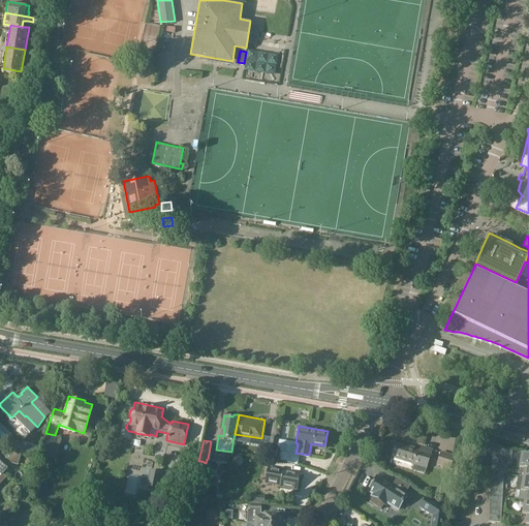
[(268,454),(268,457),(275,457),(275,455),(277,445),(276,445),(277,441),(270,440),(268,453),(268,454)]
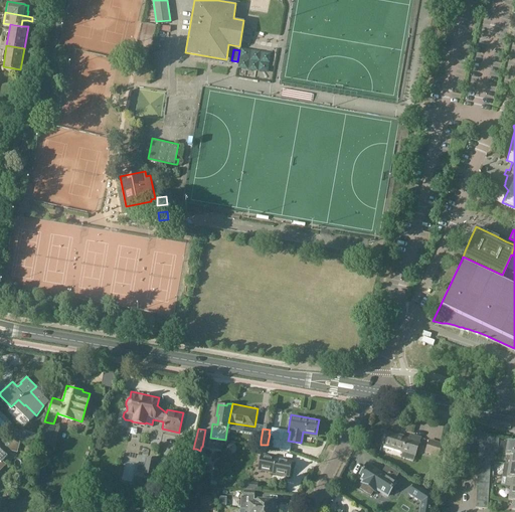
[(37,434),(23,430),(20,439),(35,443),(37,434)]
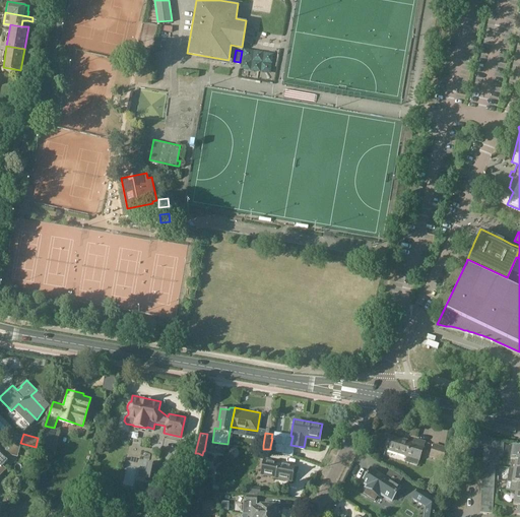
[(389,435),(385,447),(410,455),(408,461),(416,464),(418,458),(425,440),(414,437),(412,442),(389,435)]
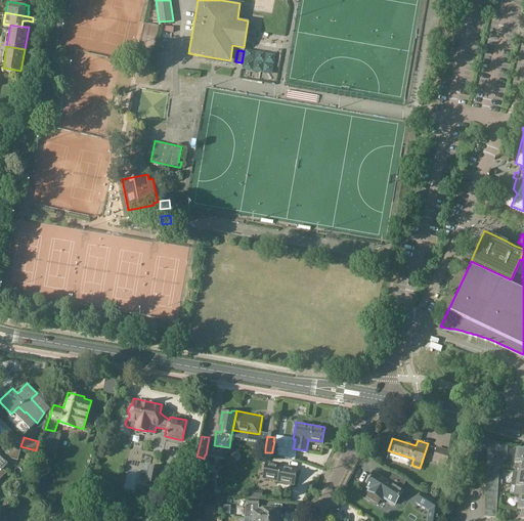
[(0,477),(6,471),(2,468),(7,463),(6,461),(10,457),(17,459),(20,447),(0,440),(0,477)]
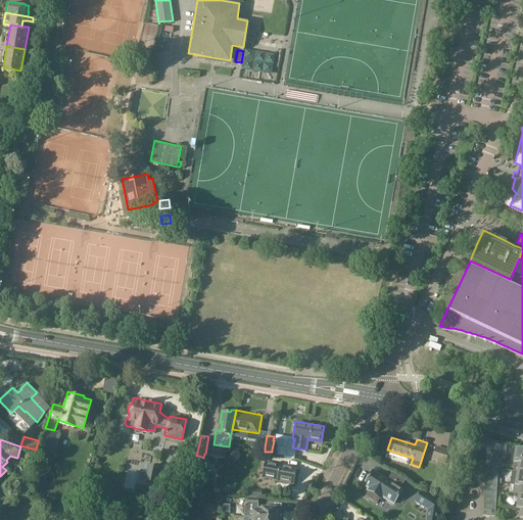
[(286,442),(274,440),(272,450),(273,450),(272,453),(284,455),(286,442)]
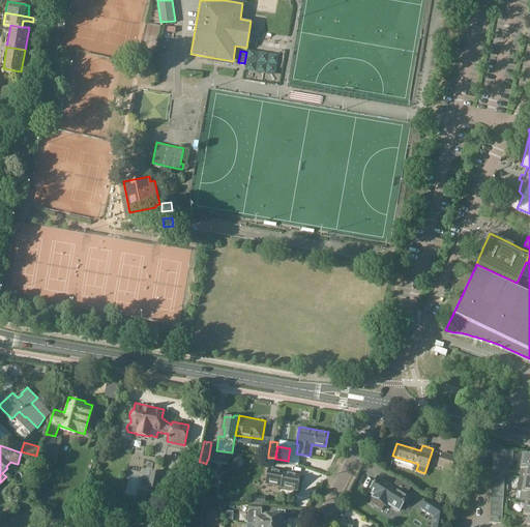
[(455,456),(441,450),(437,463),(451,468),(455,456)]
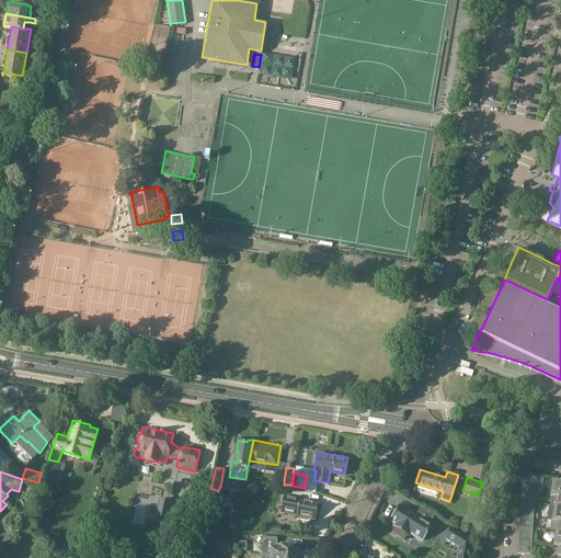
[(550,493),(556,494),(557,491),(560,492),(560,479),(552,478),(550,493)]
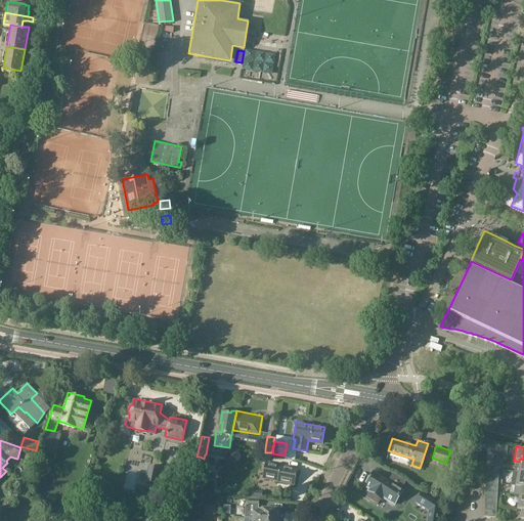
[(236,461),(241,458),(241,453),(238,449),(234,449),(230,451),(230,456),(232,460),(236,461)]
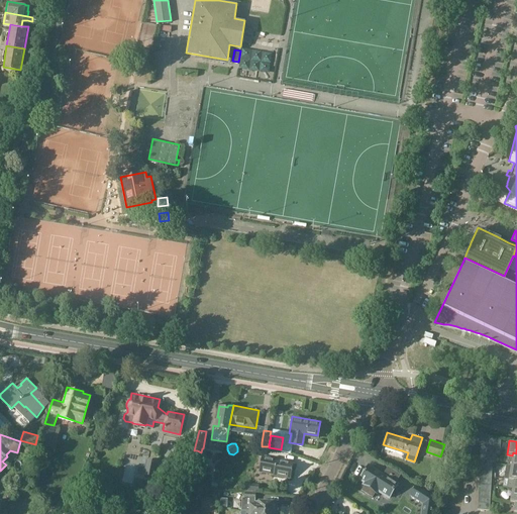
[(184,474),(192,459),(182,453),(174,468),(184,474)]
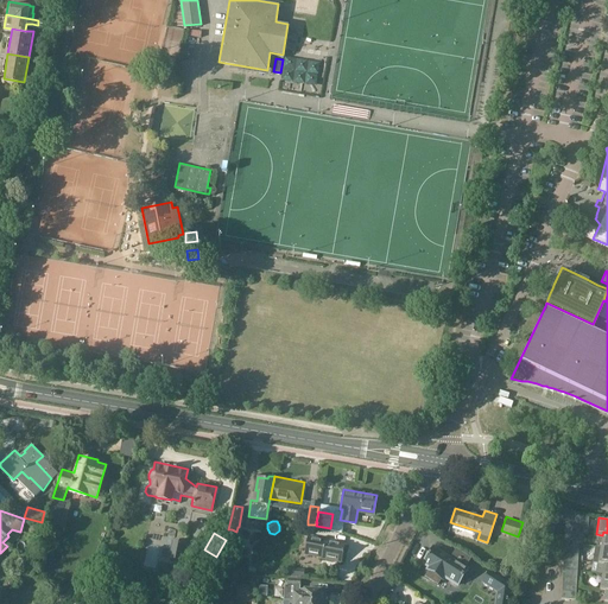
[(308,534),(304,552),(342,559),(344,542),(330,540),(331,539),(314,535),(308,534)]
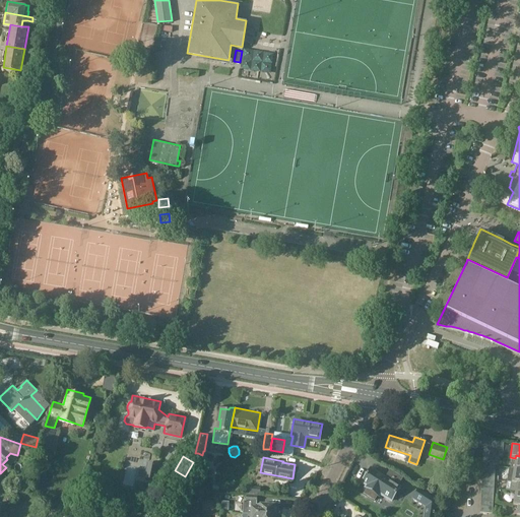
[(448,457),(447,468),(454,470),(456,458),(448,457)]
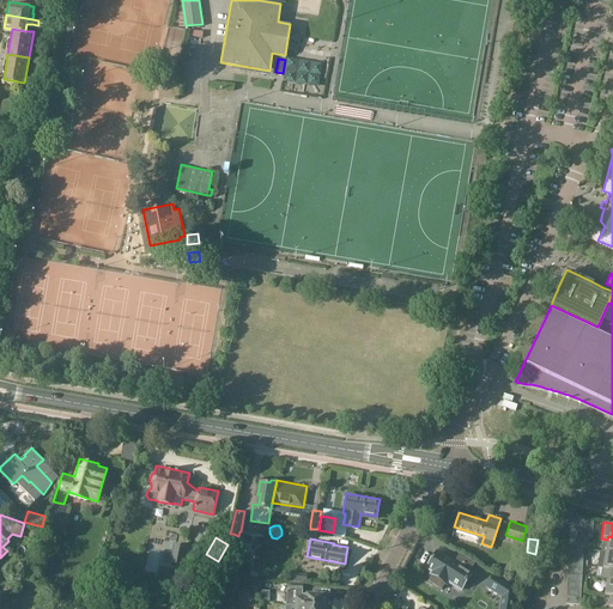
[(175,543),(170,561),(182,564),(186,546),(175,543)]
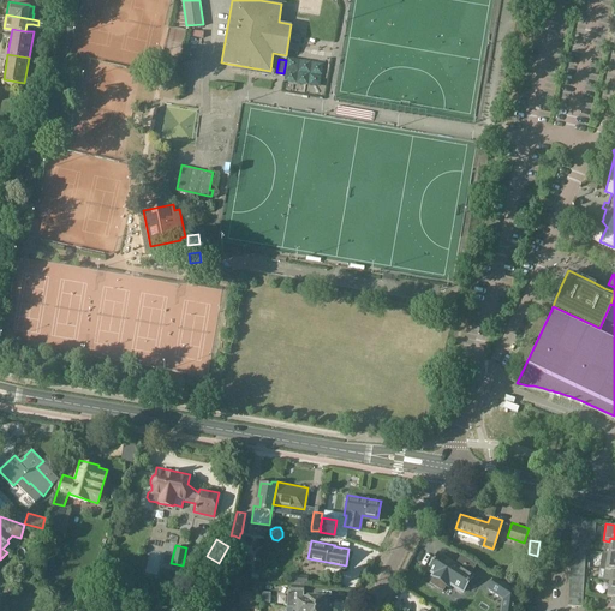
[(475,573),(439,551),(429,567),(435,570),(434,573),(437,574),(433,580),(445,588),(448,582),(449,582),(452,580),(465,588),(475,573)]
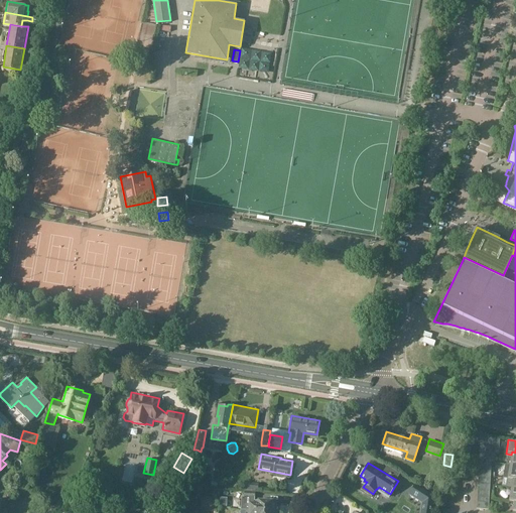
[(505,463),(503,476),(513,478),(513,475),(515,475),(515,464),(510,463),(505,463)]
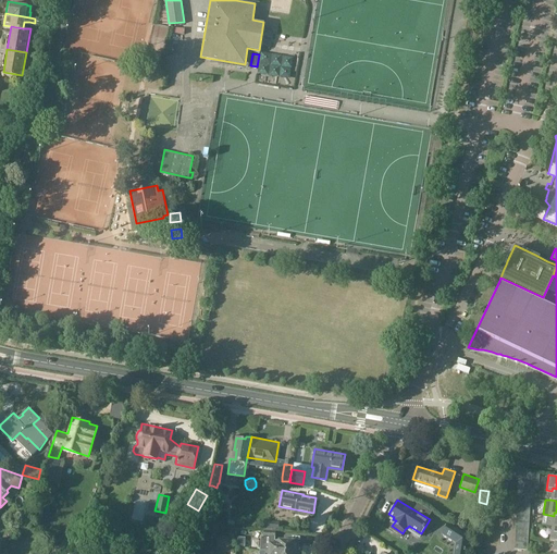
[(185,516),(171,512),(166,526),(182,530),(185,516)]
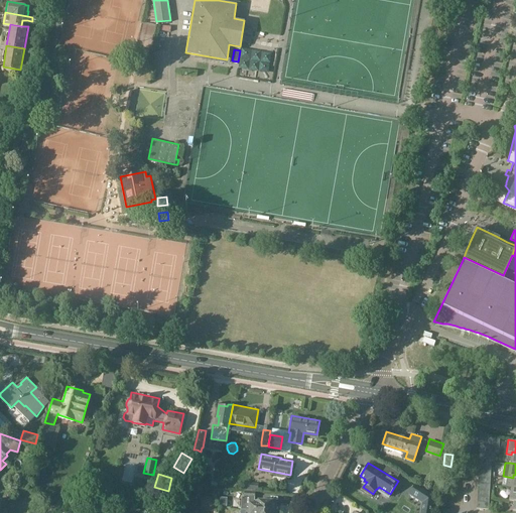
[(14,488),(20,493),(28,484),(21,479),(14,488)]
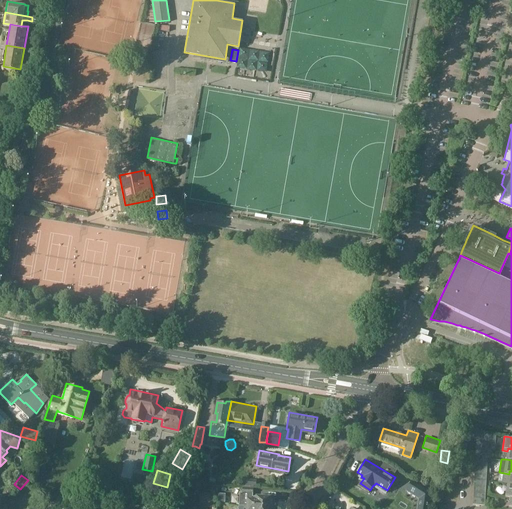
[(256,486),(256,478),(240,477),(240,485),(256,486)]
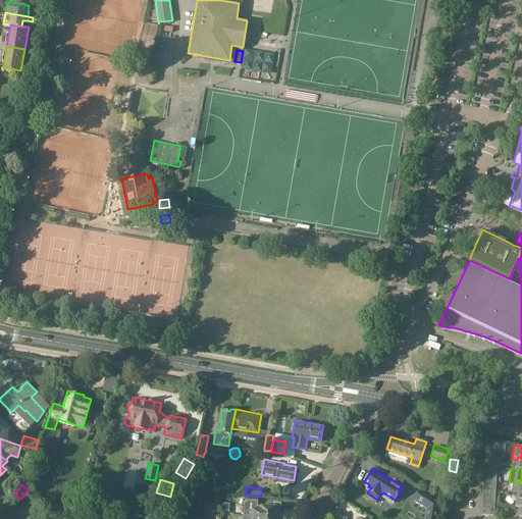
[(428,506),(426,518),(430,518),(435,518),(438,502),(420,489),(415,498),(428,506)]
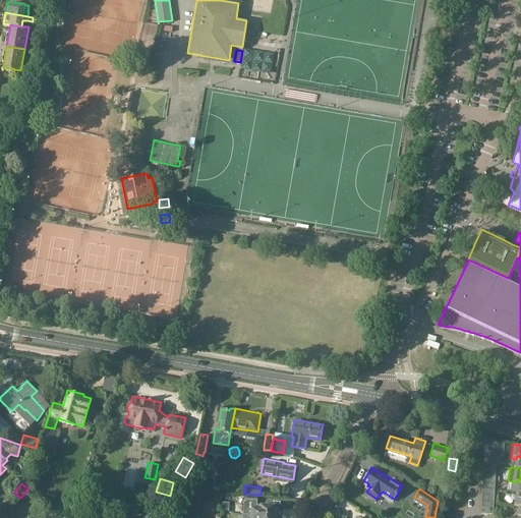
[(257,501),(246,500),(243,500),(242,513),(251,513),(274,515),(278,515),(278,505),(257,504),(257,502),(257,501)]
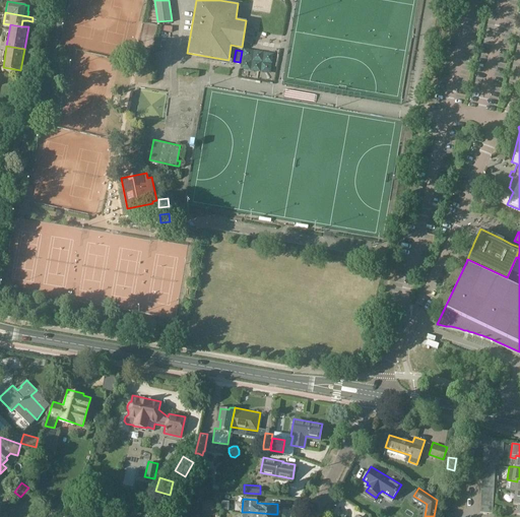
[(518,505),(516,514),(516,515),(510,514),(510,516),(519,516),(519,502),(518,502),(518,505)]
